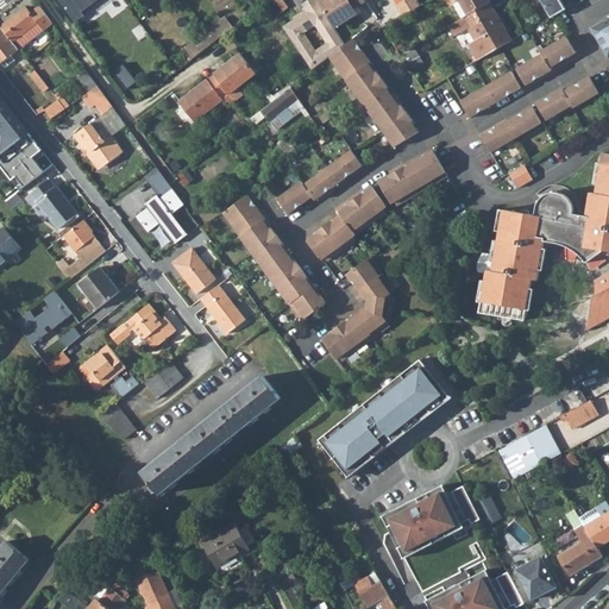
[(56,0),(73,24),(85,14),(82,11),(98,0),(56,0)]
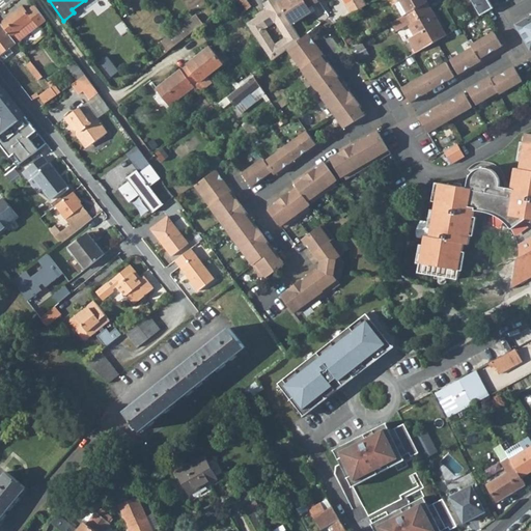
[(241,0),(248,9),(252,6),(248,0),(241,0)]
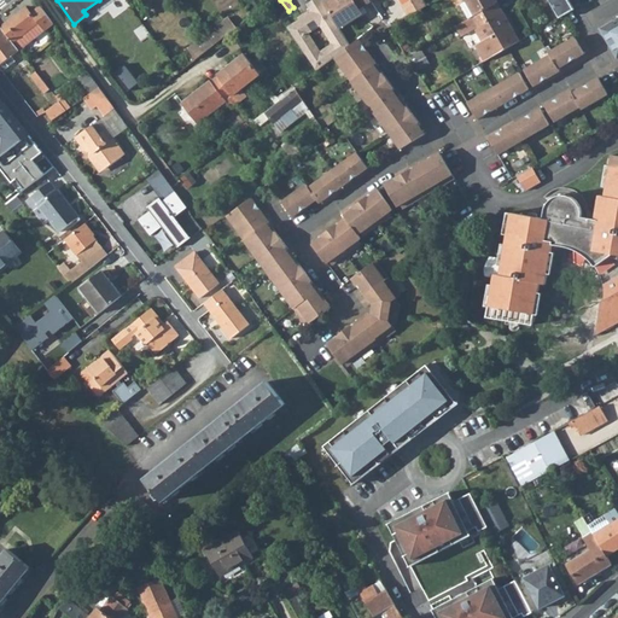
[(316,71),(334,58),(350,45),(339,27),(324,3),(321,0),(312,0),(307,4),(312,11),(287,27),(316,71)]
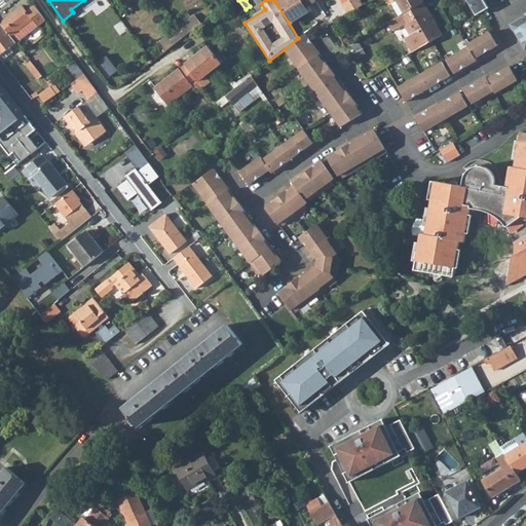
[(314,0),(277,0),(275,2),(289,23),(305,11),(303,8),(307,5),(314,0)]
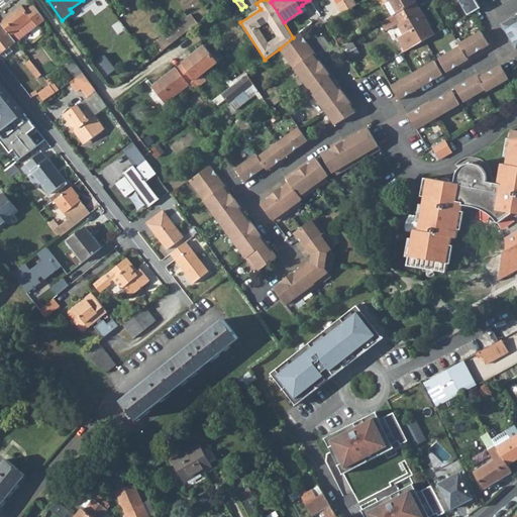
[(343,0),(336,4),(341,13),(357,5),(354,0),(343,0)]
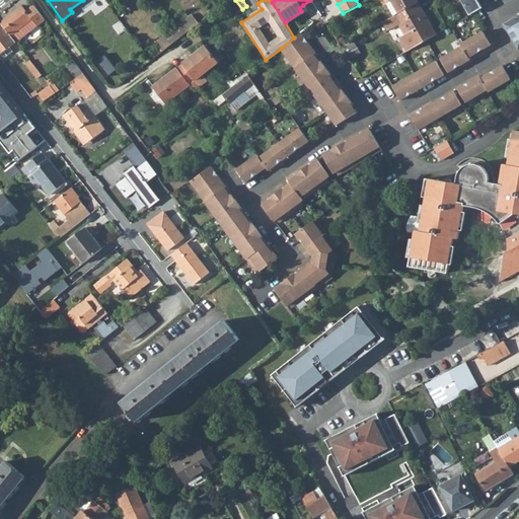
[(391,0),(392,1),(398,12),(418,2),(417,0),(391,0)]
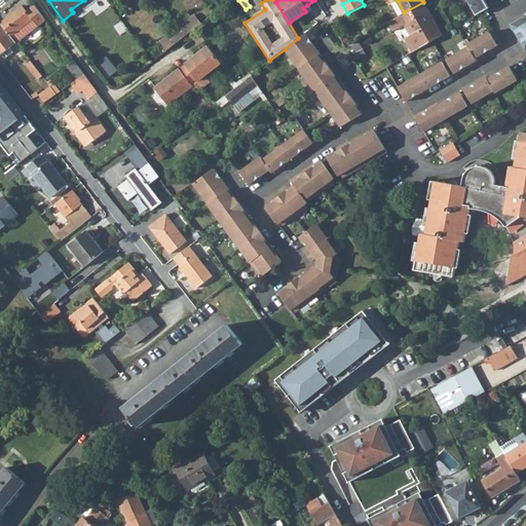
[(466,0),(476,15),(479,13),(489,8),(484,0),(466,0)]
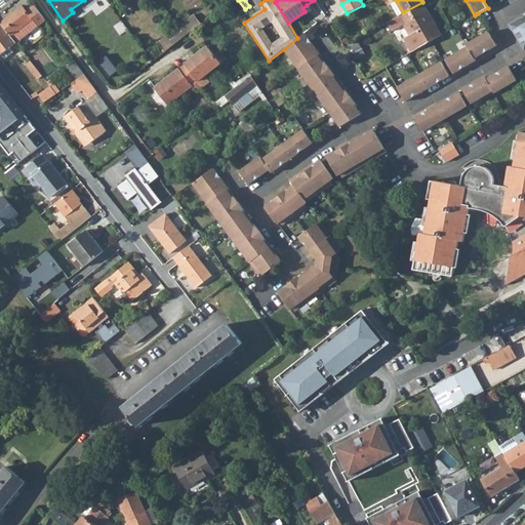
[(393,4),(399,15),(403,12),(397,1),(393,4)]
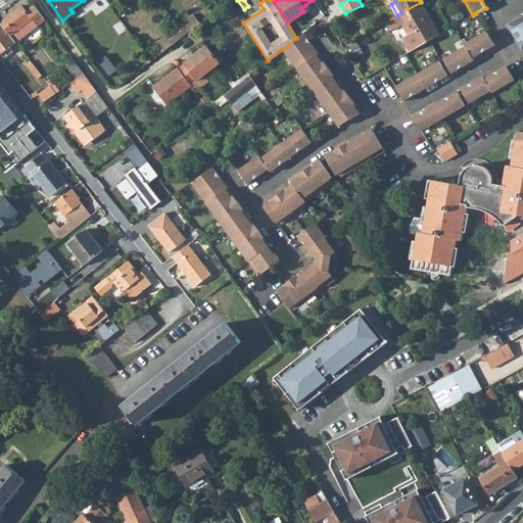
[(397,15),(401,25),(426,11),(421,2),(401,12),(397,15)]
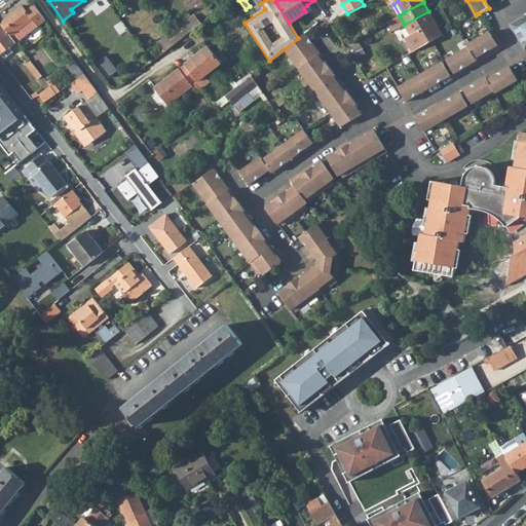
[(1,23),(11,35),(33,19),(38,26),(45,20),(35,5),(27,10),(23,6),(1,23)]
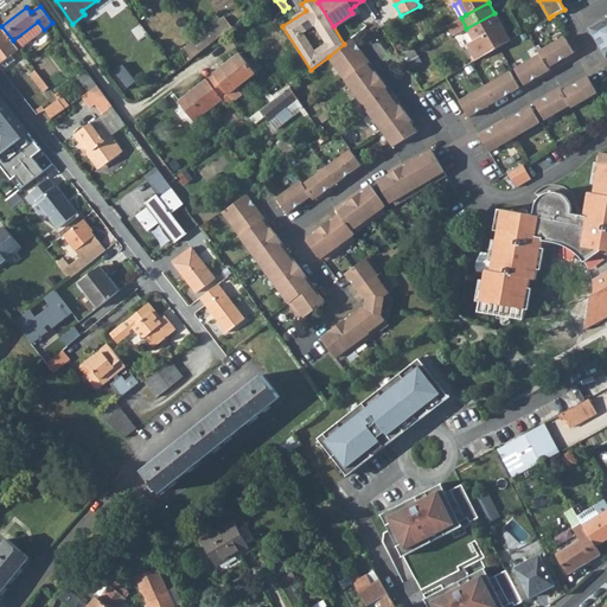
[(467,44),(475,59),(499,46),(510,40),(494,13),(466,29),(473,40),(467,44)]
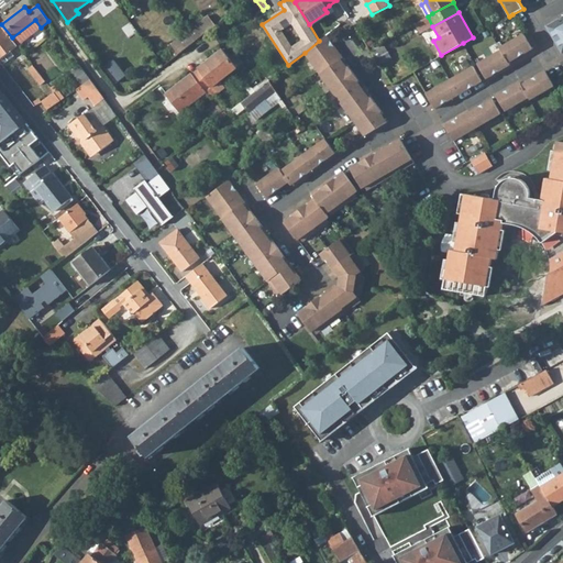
[(194,28),(200,37),(216,24),(209,15),(194,28)]
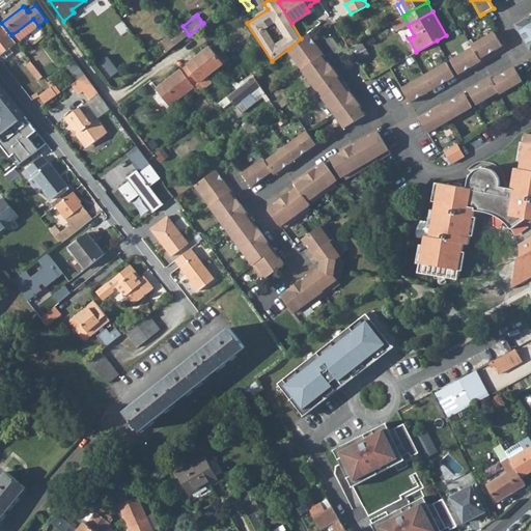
[(392,22),(397,31),(408,25),(403,16),(392,22)]
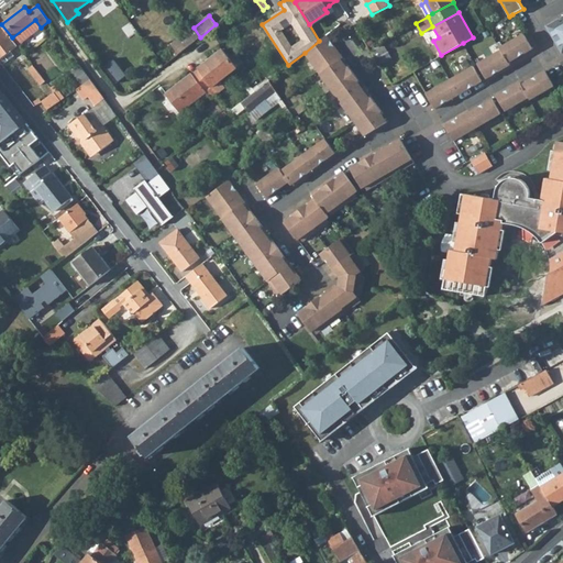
[(562,23),(561,19),(548,25),(562,52),(562,23)]
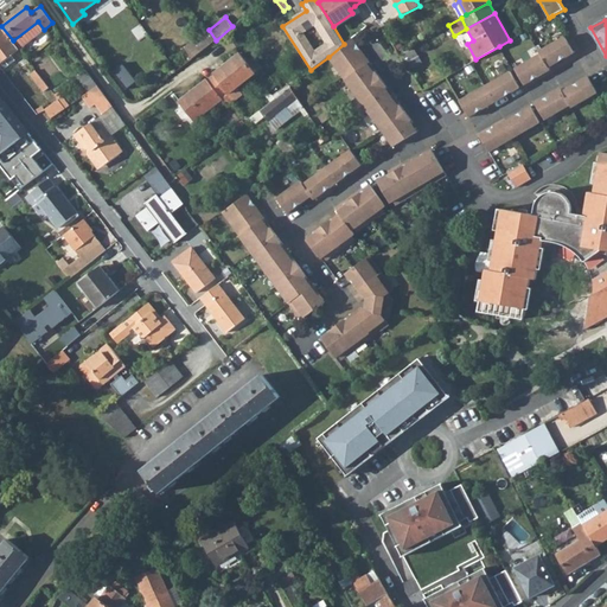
[(38,21),(13,40),(19,49),(44,30),(38,21)]
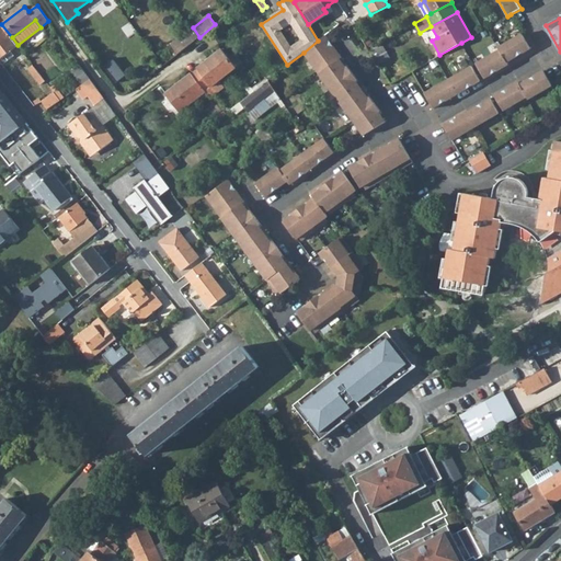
[(0,58),(10,50),(18,45),(12,37),(1,24),(0,22),(0,58)]
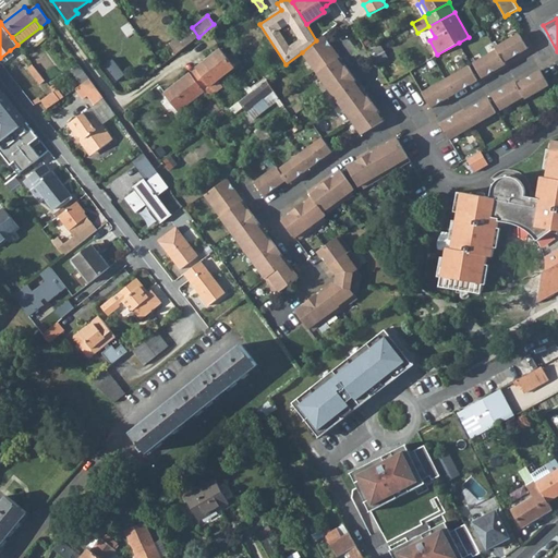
[(170,45),(177,53),(182,49),(198,37),(192,27),(170,45)]
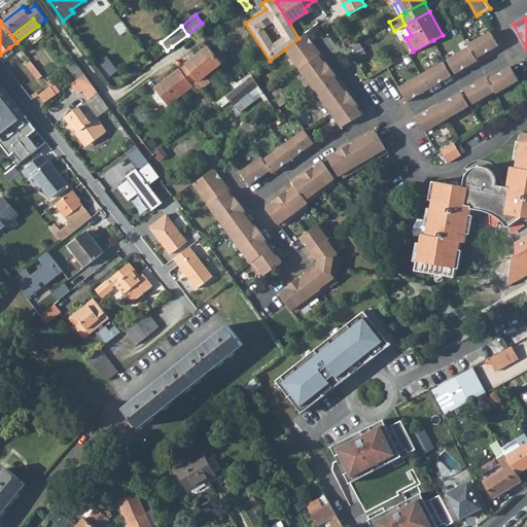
[(490,32),(467,45),(469,47),(476,59),(477,61),(478,61),(477,58),(498,45),(490,32)]
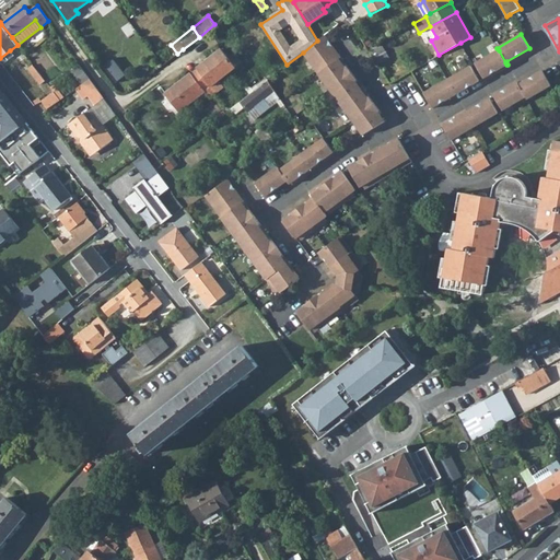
[(303,53),(318,73),(340,57),(324,35),(317,41),(303,53)]
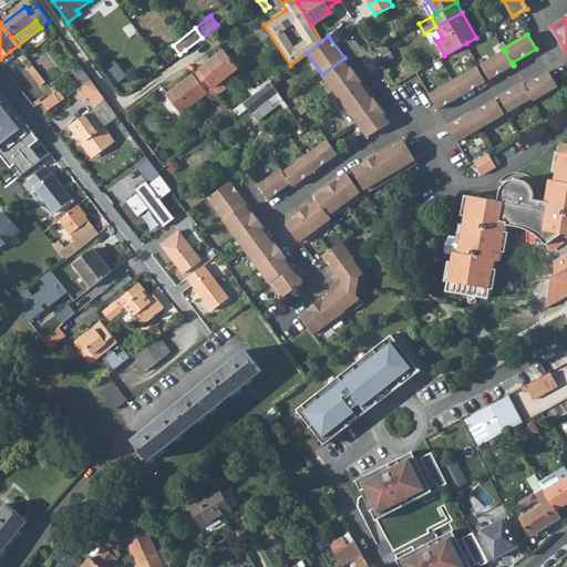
[(374,53),(379,60),(390,52),(387,47),(374,53)]
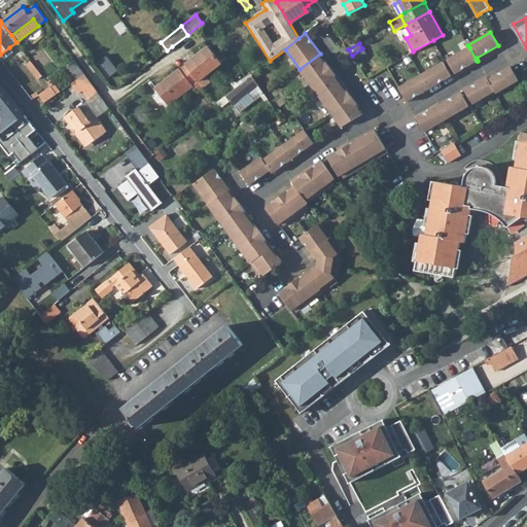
[(186,65),(204,88),(211,81),(206,75),(221,63),(208,46),(185,64),(186,65)]
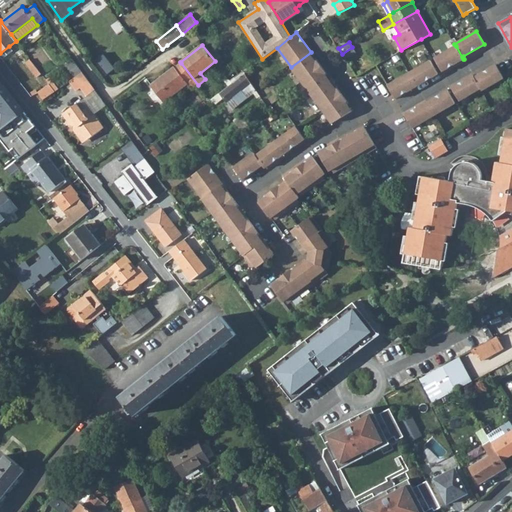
[(0,53),(0,56),(2,59),(13,50),(9,46),(0,53)]
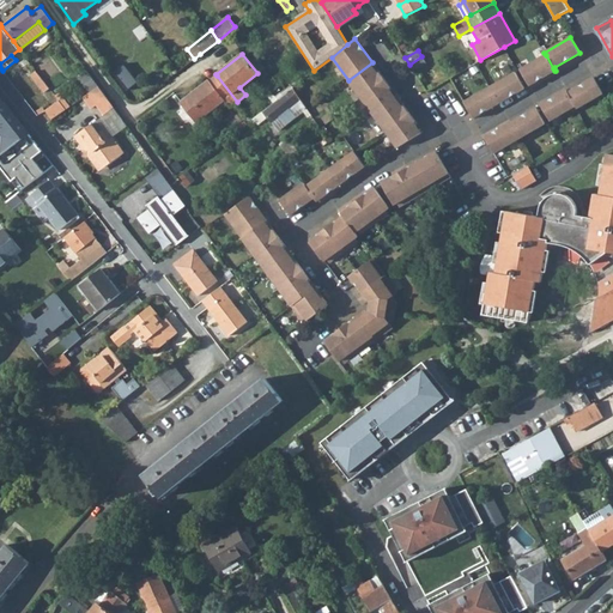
[(520,70),(529,85),(554,71),(553,68),(546,55),(520,70)]
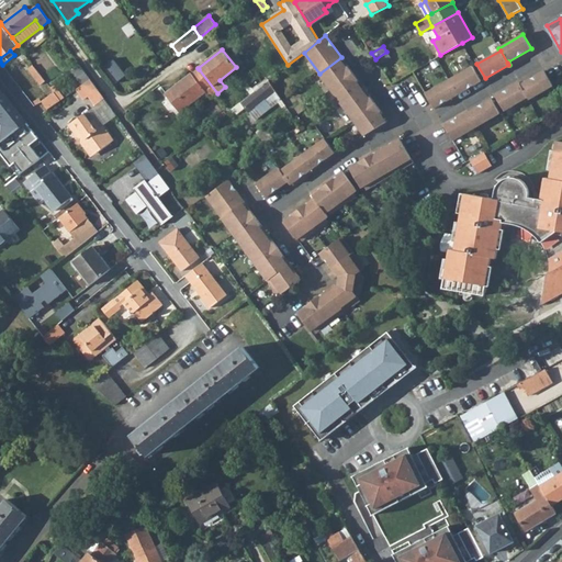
[(375,59),(379,64),(390,57),(386,52),(375,59)]
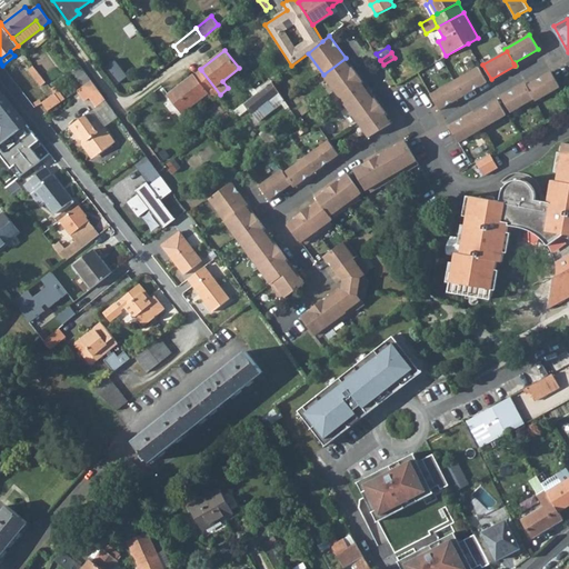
[(323,75),(336,90),(358,75),(352,67),(351,69),(349,66),(351,65),(346,58),(323,75)]
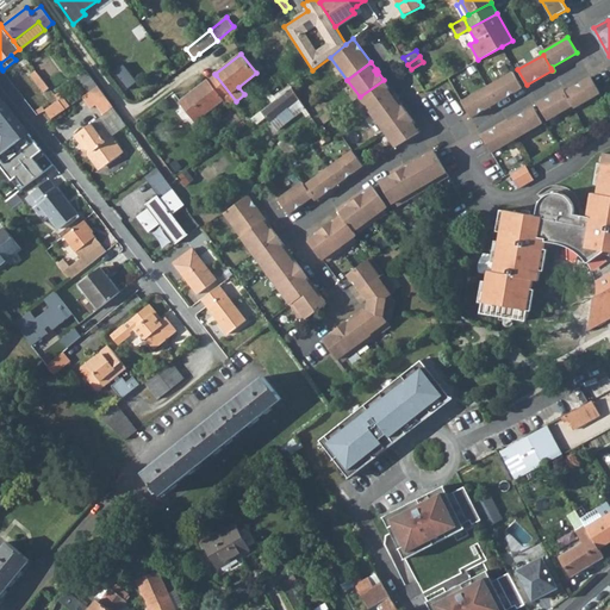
[(113,72),(119,80),(130,72),(124,64),(113,72)]
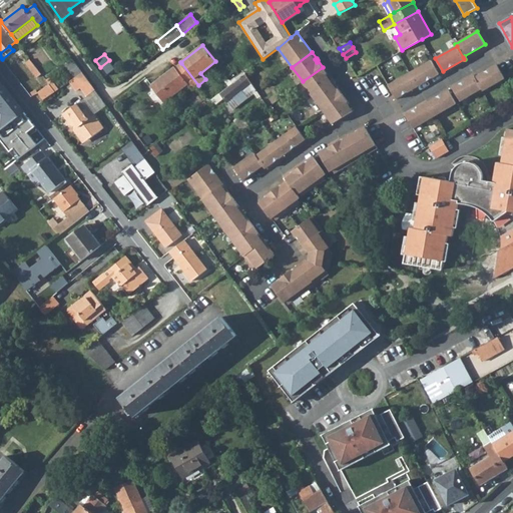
[(26,62),(37,76),(41,73),(30,59),(26,62)]
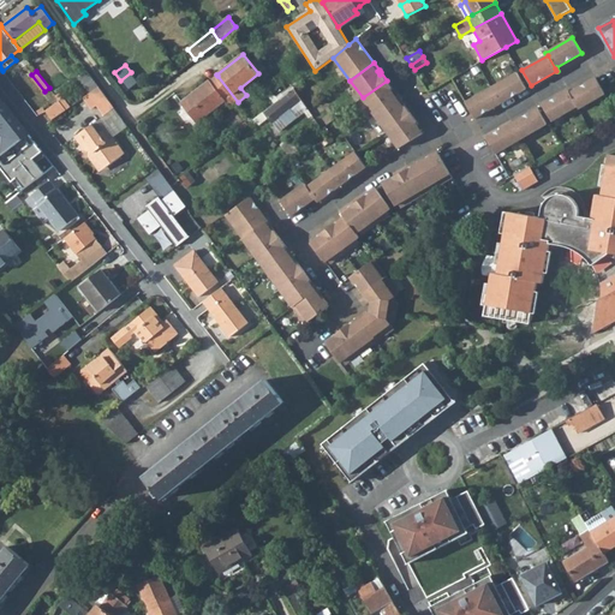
[(79,77),(90,93),(99,87),(88,71),(79,77)]
